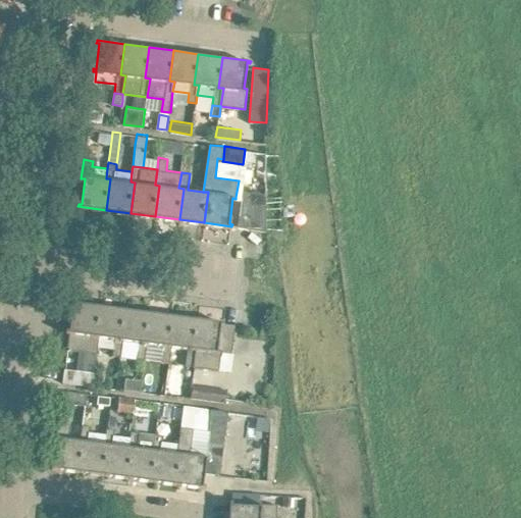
[(239,220),(238,225),(266,228),(266,225),(266,205),(266,195),(266,192),(243,189),(243,192),(242,197),(239,220)]
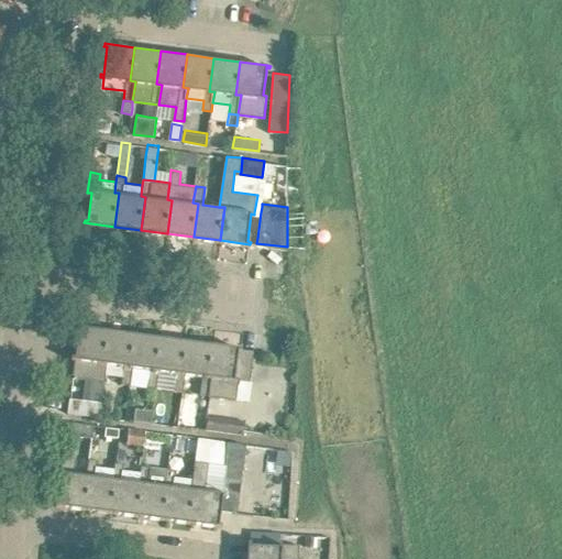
[(102,362),(107,328),(77,325),(76,325),(76,327),(79,327),(75,355),(73,354),(72,355),(72,358),(75,358),(73,375),(74,375),(91,377),(106,380),(106,373),(108,362),(102,362)]
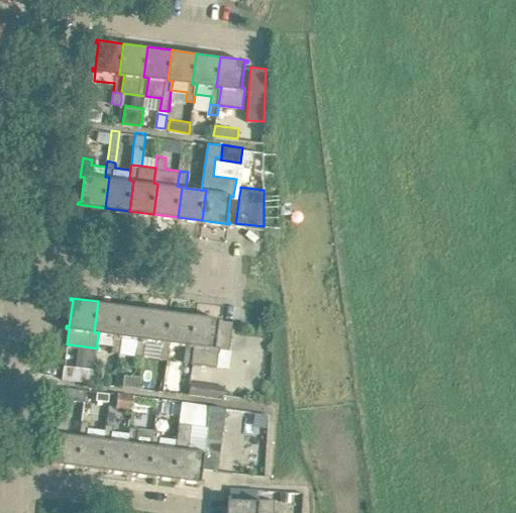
[(118,335),(122,305),(98,301),(94,332),(99,332),(97,342),(113,344),(112,350),(121,351),(123,335),(118,335)]
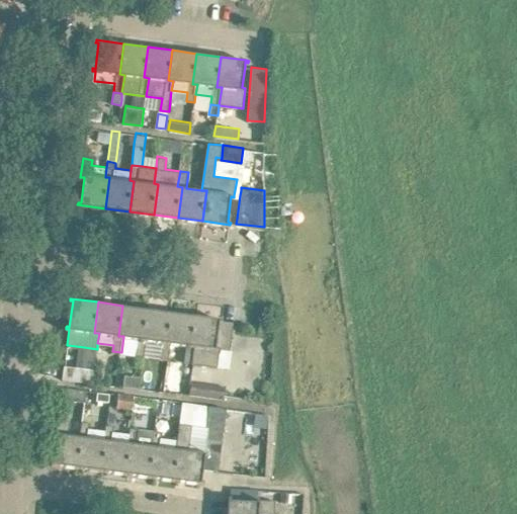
[(143,339),(147,309),(122,306),(118,336),(123,336),(139,338),(137,354),(146,355),(148,340),(143,339)]
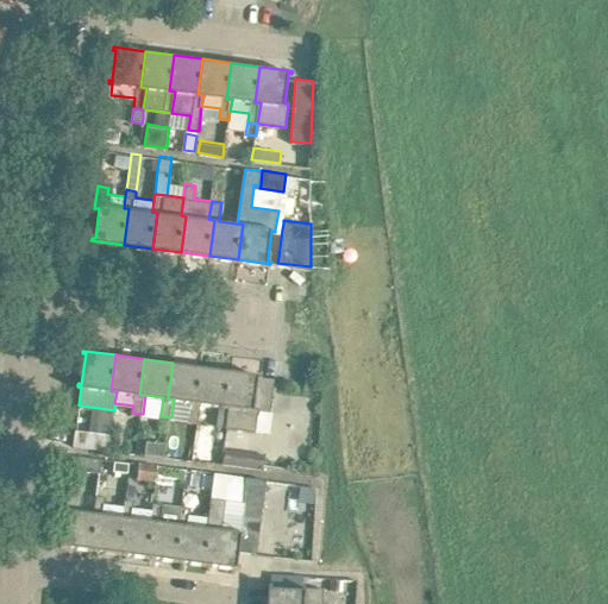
[(196,402),(201,366),(173,363),(168,398),(174,400),(192,402),(189,420),(199,421),(201,403),(196,402)]
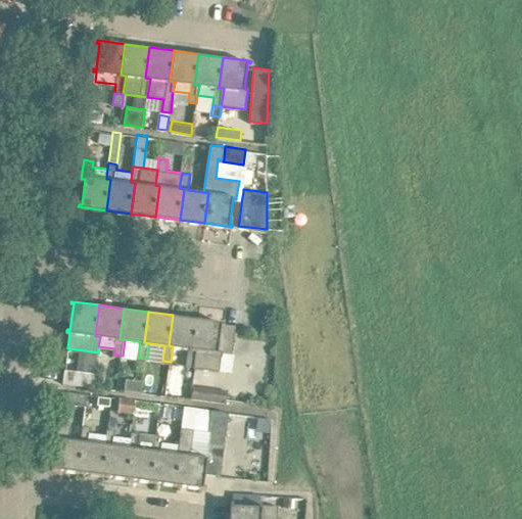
[(193,348),(197,318),(173,315),(169,345),(173,346),(189,348),(187,364),(195,365),(197,349),(193,348)]
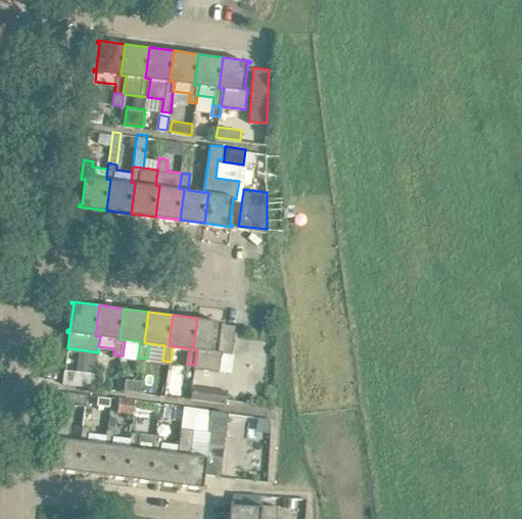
[(236,323),(197,318),(193,348),(197,349),(195,365),(195,367),(220,370),(222,352),(232,355),(236,323)]
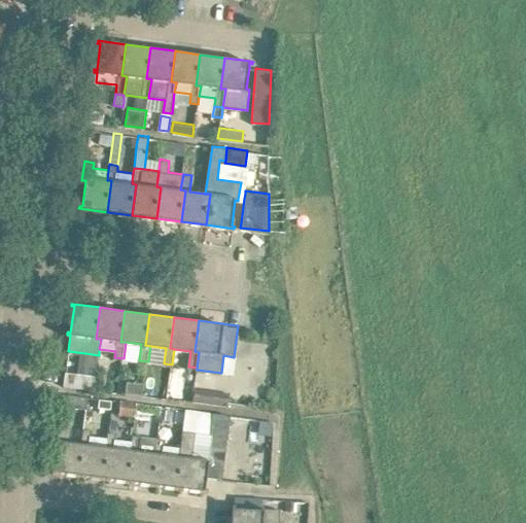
[(94,388),(99,355),(85,353),(82,373),(85,374),(84,387),(94,388)]
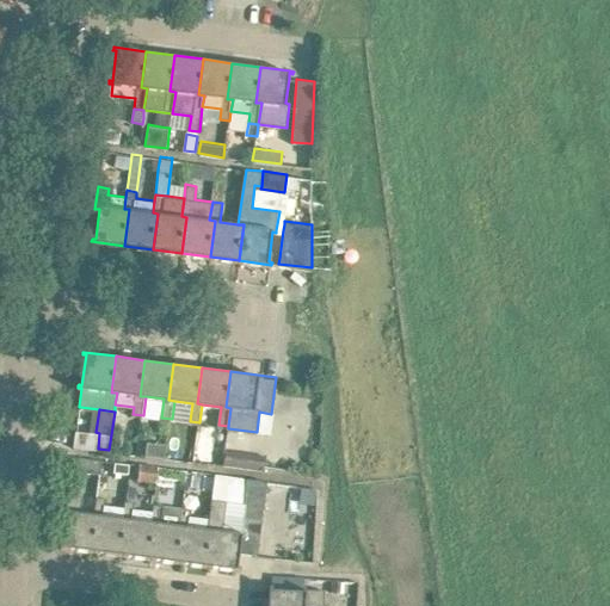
[(167,443),(147,440),(145,455),(165,457),(167,443)]
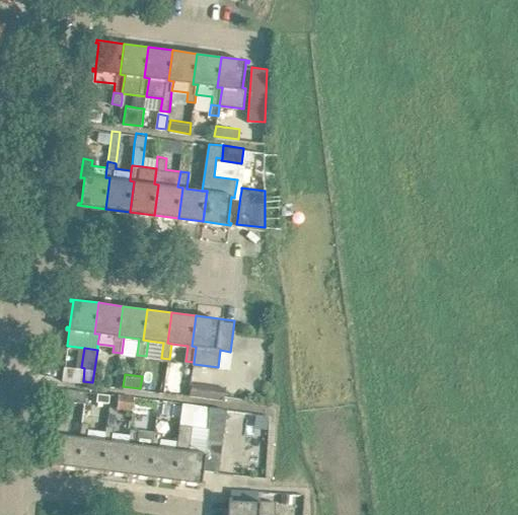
[(226,384),(192,380),(190,393),(225,397),(226,384)]
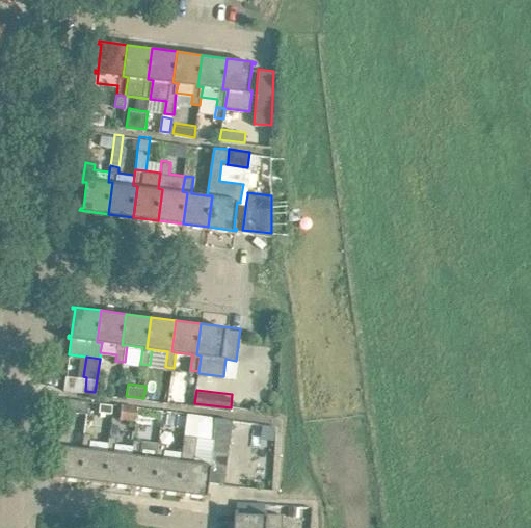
[(87,412),(87,410),(89,399),(63,396),(61,408),(87,412)]
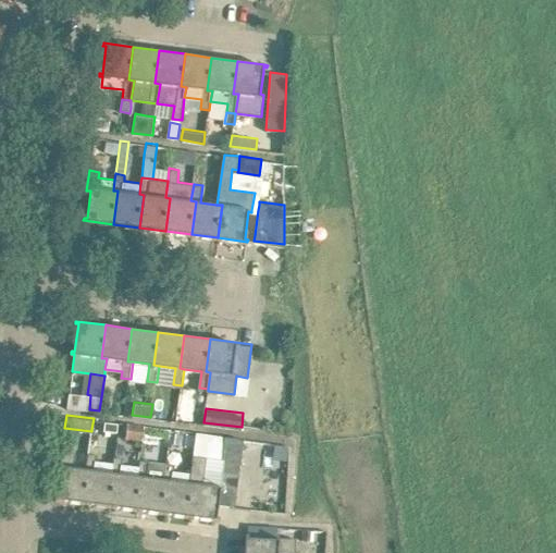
[(104,421),(103,429),(118,430),(119,422),(104,421)]
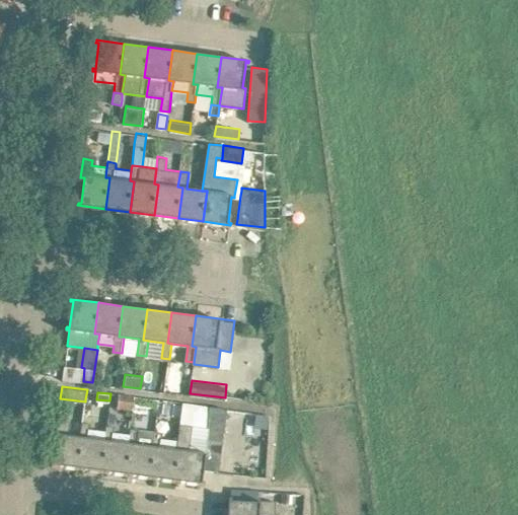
[(134,395),(119,393),(117,407),(132,409),(134,395)]
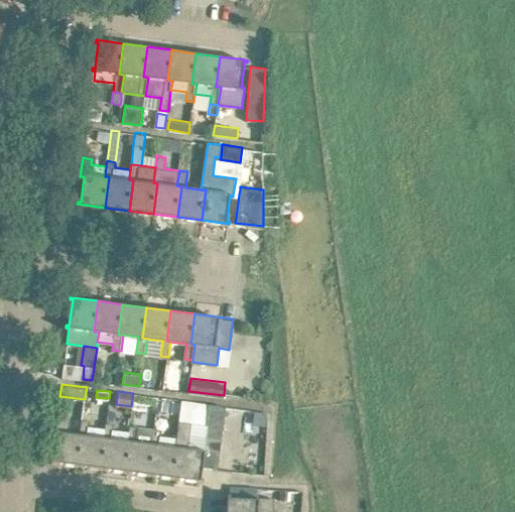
[(207,425),(205,434),(222,437),(223,427),(226,405),(209,403),(207,425)]
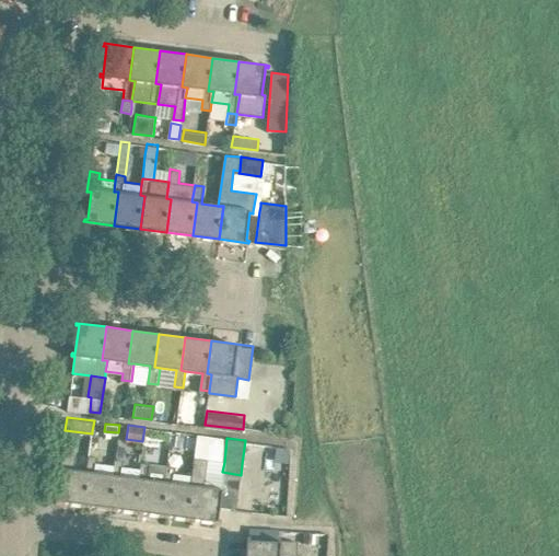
[(91,472),(85,472),(74,470),(77,453),(62,451),(61,451),(59,471),(62,472),(59,499),(56,498),(56,500),(56,501),(86,505),(91,472)]
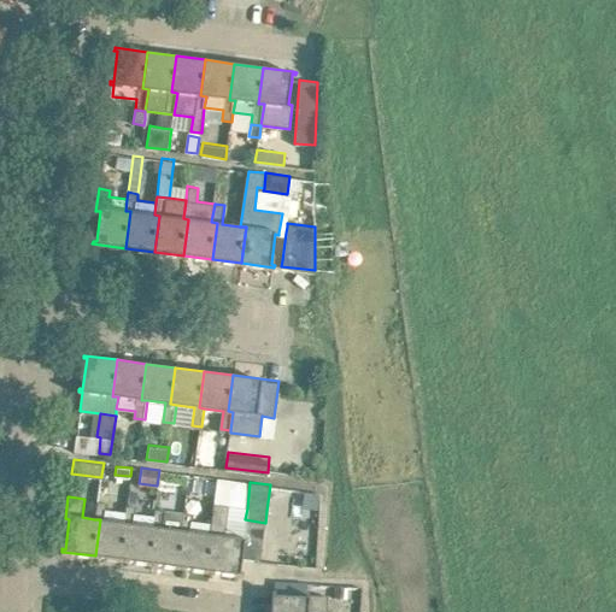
[(123,523),(125,511),(106,508),(107,501),(97,500),(94,519),(100,519),(95,555),(124,559),(129,523),(123,523)]
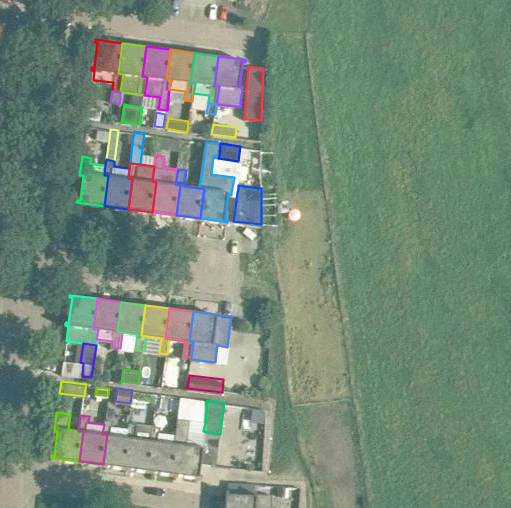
[(201,447),(187,445),(190,420),(191,419),(177,417),(175,433),(174,443),(178,444),(174,474),(202,477),(202,475),(199,475),(203,449),(206,450),(206,447),(201,447)]
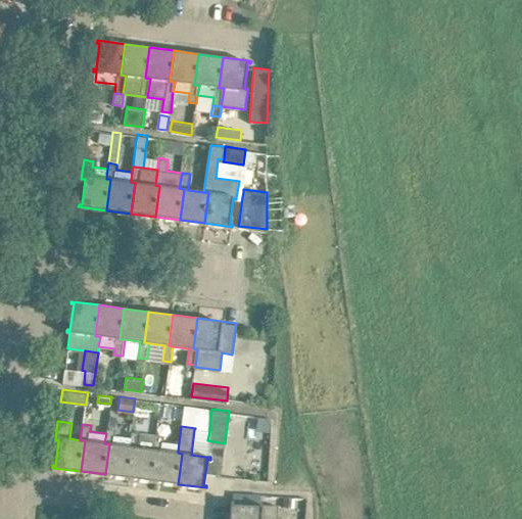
[(129,446),(130,436),(114,434),(115,428),(106,427),(106,433),(104,443),(109,443),(105,474),(130,478),(133,446),(129,446)]
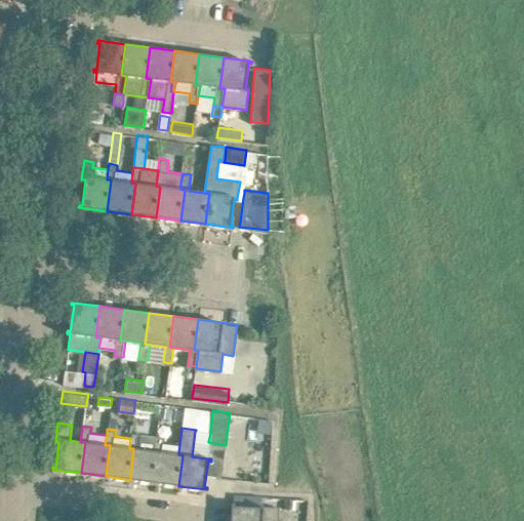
[(154,451),(156,435),(131,432),(130,438),(129,448),(133,448),(130,480),(154,483),(158,451),(154,451)]
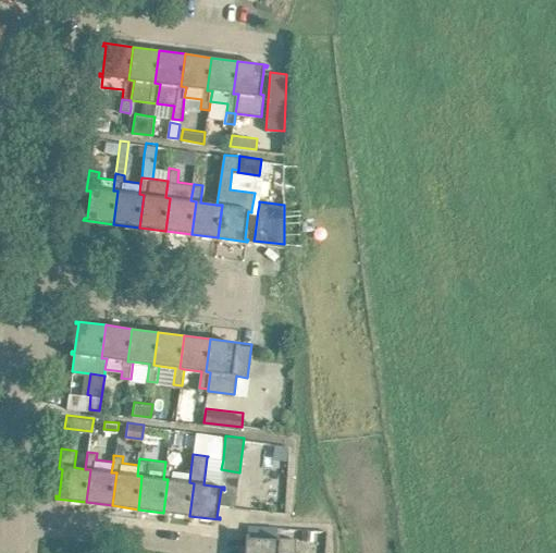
[(189,482),(190,471),(174,470),(175,464),(165,462),(163,479),(168,479),(163,513),(189,516),(194,483),(189,482)]
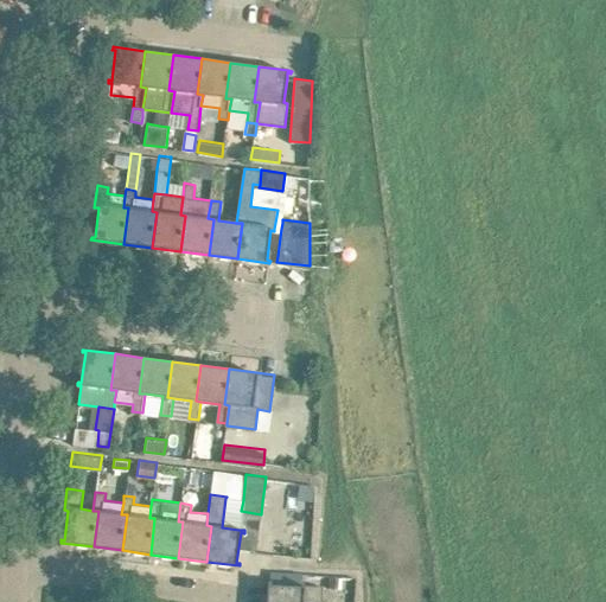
[(268,582),(266,601),(303,601),(304,600),(321,601),(323,586),(303,584),(303,587),(270,586),(270,582),(268,582)]
